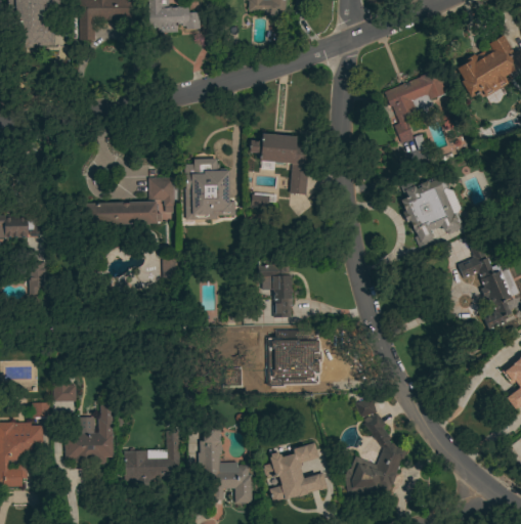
[(80,0),(134,0),(135,19),(115,19),(115,20),(107,20),(107,19),(95,19),(96,40),(81,40),(80,0)]
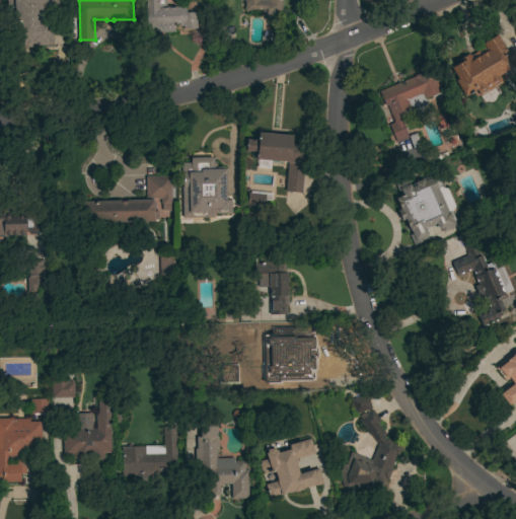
[(168,0),(168,7),(170,7),(170,8),(176,7),(179,7),(188,7),(188,13),(198,12),(199,28),(186,29),(185,26),(181,26),(181,24),(176,24),(176,31),(158,32),(157,27),(147,27),(147,9),(148,9),(148,2),(147,2),(147,0),(168,0)]
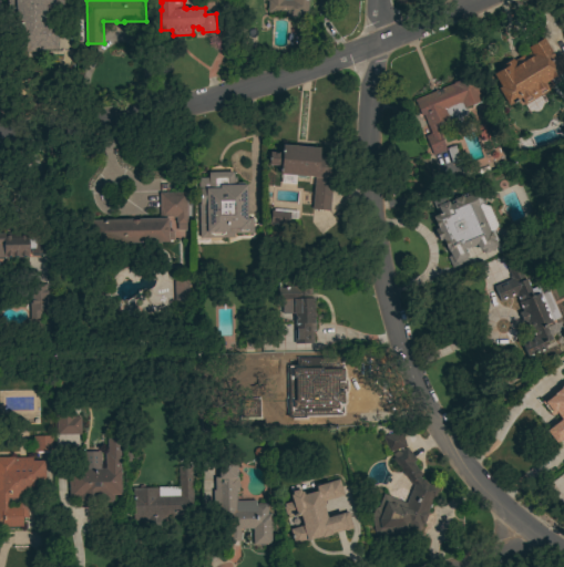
[(310,0),(310,13),(305,13),(305,18),(287,18),(287,13),(269,12),(270,0),(310,0)]
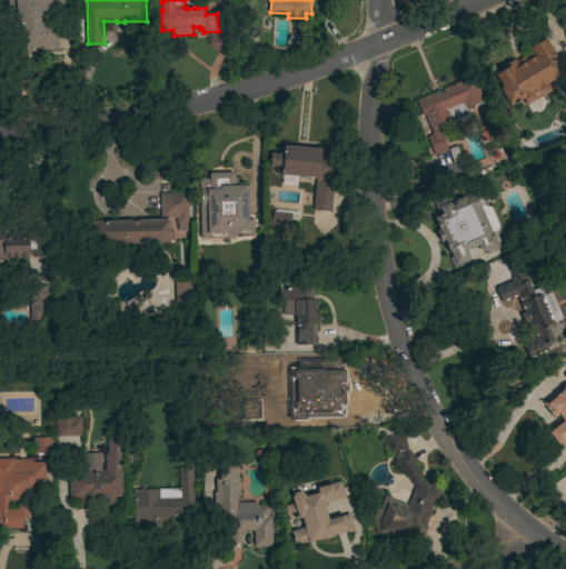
[(12,12),(63,11),(63,52),(62,52),(62,53),(52,53),(52,59),(26,60),(26,51),(13,51),(12,12)]
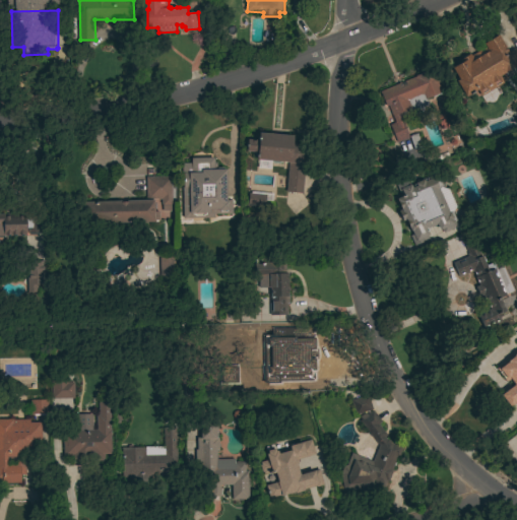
[(483,96),(479,90),(471,95),(471,94),(467,96),(458,81),(461,79),(452,66),(472,54),(473,56),(488,47),(486,44),(500,35),(501,37),(503,37),(505,41),(504,42),(511,53),(515,50),(516,52),(516,68),(515,69),(516,71),(509,75),(507,72),(502,76),(506,82),(483,96)]
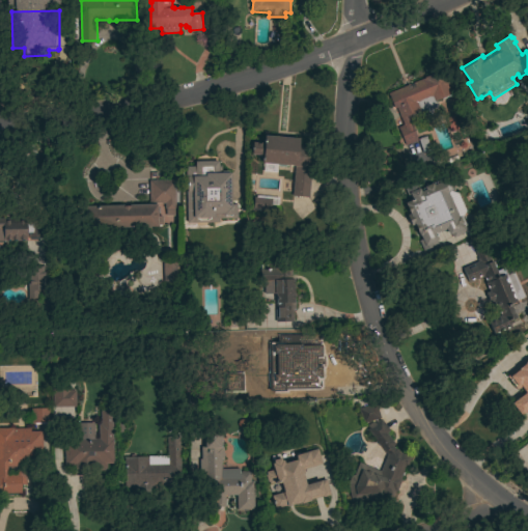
[(426,78),(443,71),(452,94),(454,100),(447,103),(445,98),(437,101),(440,106),(426,112),(426,113),(414,118),(411,118),(415,128),(414,128),(419,141),(408,145),(400,128),(406,126),(398,108),(396,109),(390,93),(426,78)]
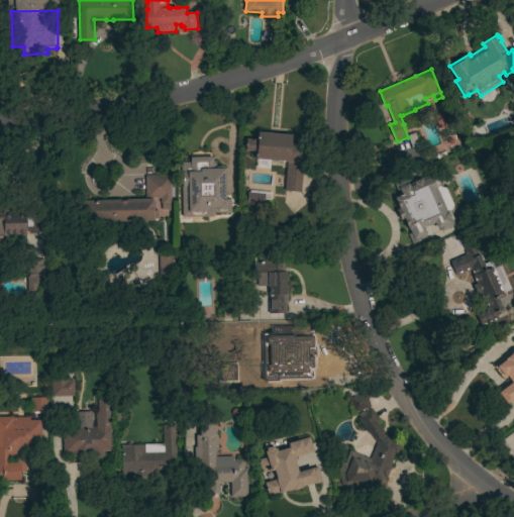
[(293,135),(292,143),(304,144),(302,161),(305,162),(302,192),(287,191),(289,162),(281,161),(280,163),(273,162),(273,160),(257,159),(258,151),(247,150),(248,139),(259,140),(260,131),(293,135)]
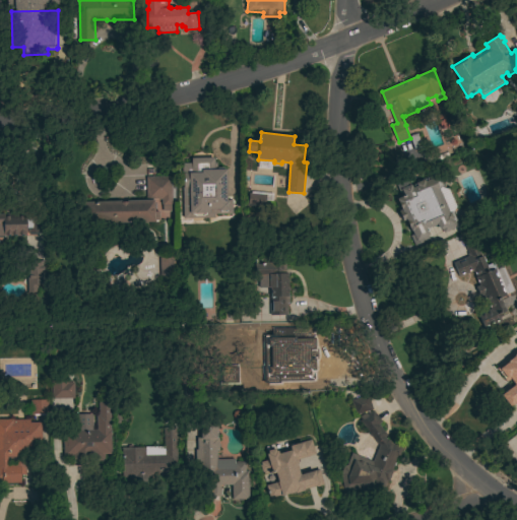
[(411,136),(419,133),(426,147),(416,150),(411,136)]
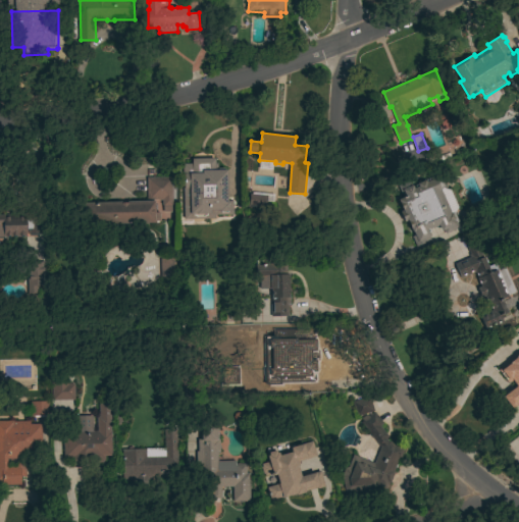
[(229,201),(235,201),(235,214),(217,215),(217,218),(186,219),(185,164),(194,164),(194,159),(217,158),(217,170),(220,170),(220,168),(226,168),(226,169),(228,169),(229,201)]
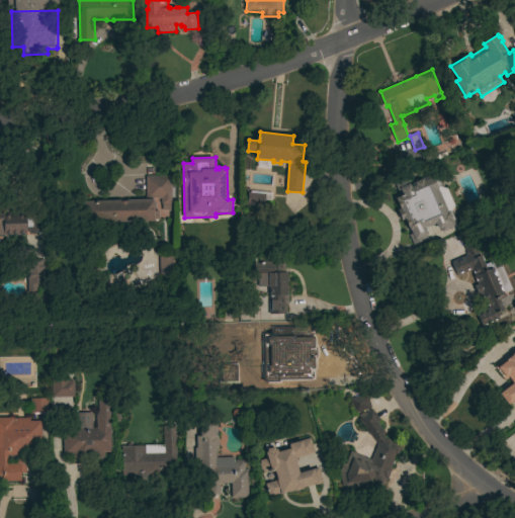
[(148,199),(148,176),(172,175),(173,203),(172,203),(172,210),(164,210),(164,203),(163,203),(162,198),(155,198),(156,210),(161,210),(161,220),(156,220),(156,221),(149,221),(149,222),(131,223),(131,222),(86,224),(85,201),(148,199)]
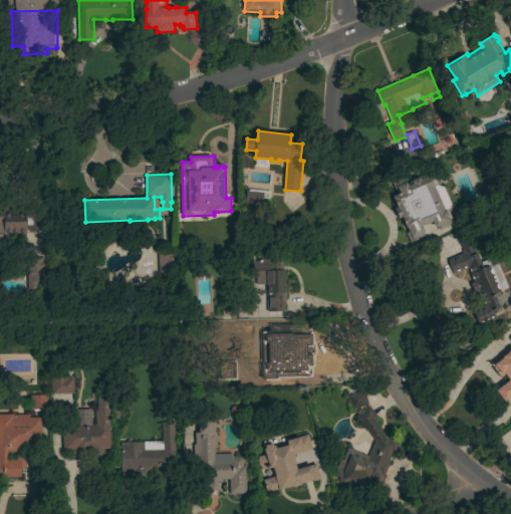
[(436,178),(438,178),(439,179),(439,181),(440,183),(439,184),(438,185),(437,186),(436,187),(445,209),(446,209),(447,210),(449,209),(453,218),(452,218),(454,224),(440,230),(439,226),(436,228),(434,223),(425,227),(426,228),(424,229),(426,232),(424,232),(426,236),(412,243),(407,233),(410,231),(409,228),(408,229),(403,217),(400,219),(396,208),(398,207),(394,196),(399,194),(394,183),(406,178),(409,186),(411,185),(410,183),(413,182),(412,181),(420,177),(421,178),(427,175),(428,176),(430,176),(431,176),(434,177),(435,178),(436,178)]
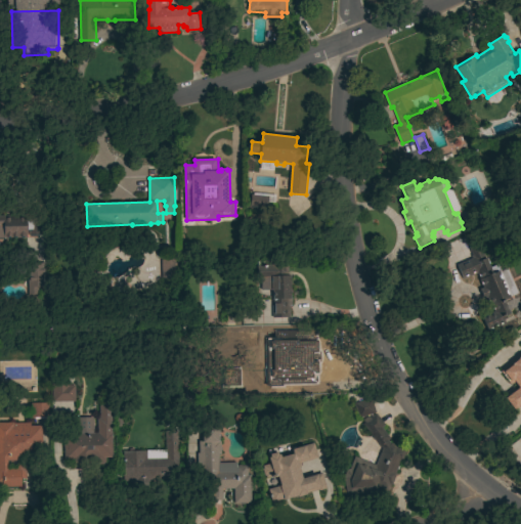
[(270,197),(269,207),(252,206),(252,194),(270,197)]
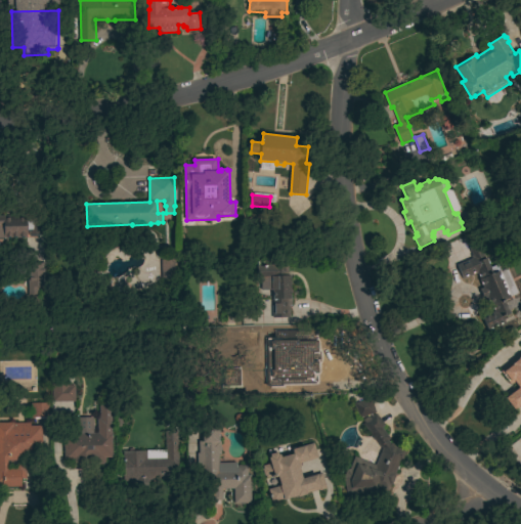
[(0,215),(42,215),(42,234),(41,234),(41,235),(32,236),(32,234),(31,234),(31,229),(30,229),(30,231),(29,231),(29,237),(6,238),(6,239),(0,239),(0,215)]
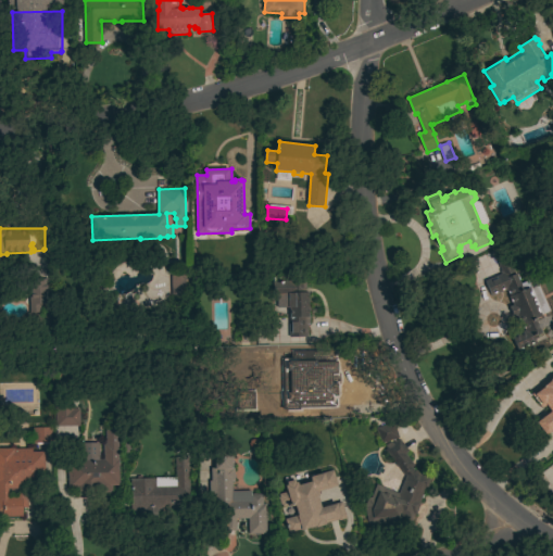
[(551,311),(537,317),(542,332),(535,336),(538,343),(519,351),(513,336),(526,330),(519,316),(515,318),(511,307),(515,306),(507,289),(492,295),(487,280),(503,274),(502,270),(498,258),(507,254),(516,274),(517,274),(522,283),(529,280),(532,288),(540,285),(551,311)]
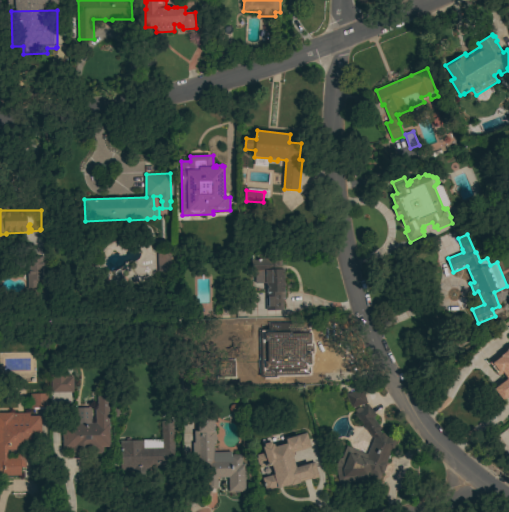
[(159,254),(172,253),(173,271),(160,272),(159,254)]
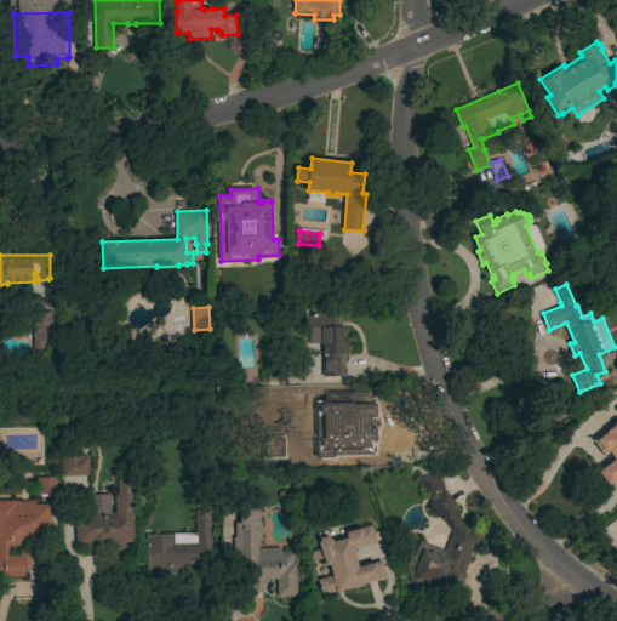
[(34,311),(56,309),(56,341),(35,341),(34,311)]
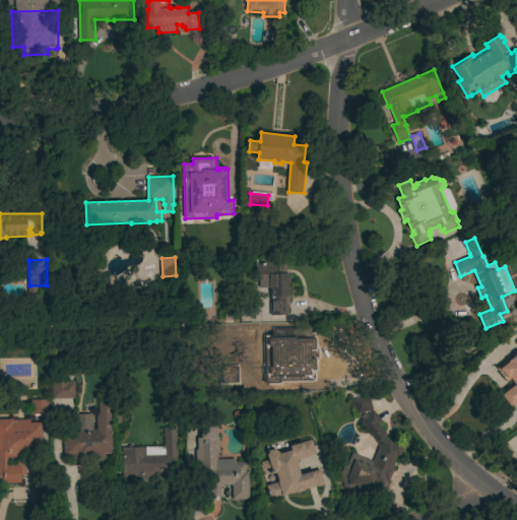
[(291,296),(292,304),(288,304),(289,315),(272,316),(271,287),(261,287),(260,275),(257,275),(257,264),(263,264),(263,263),(272,263),(272,262),(287,261),(287,273),(289,273),(291,296)]
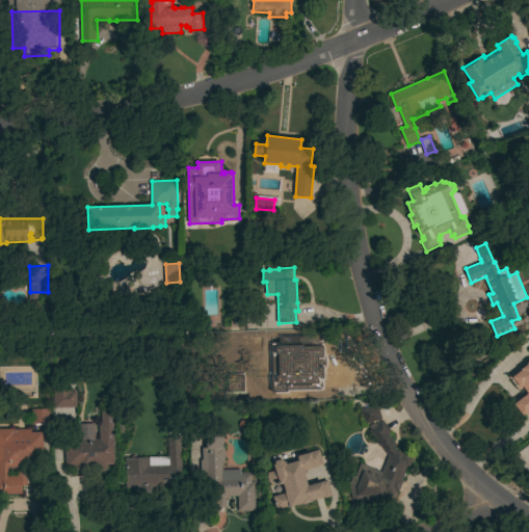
[(325,381),(320,381),(320,390),(305,390),(305,391),(299,391),(299,388),(276,388),(276,373),(301,372),(301,353),(293,353),(293,340),(319,339),(319,352),(324,352),(325,381)]
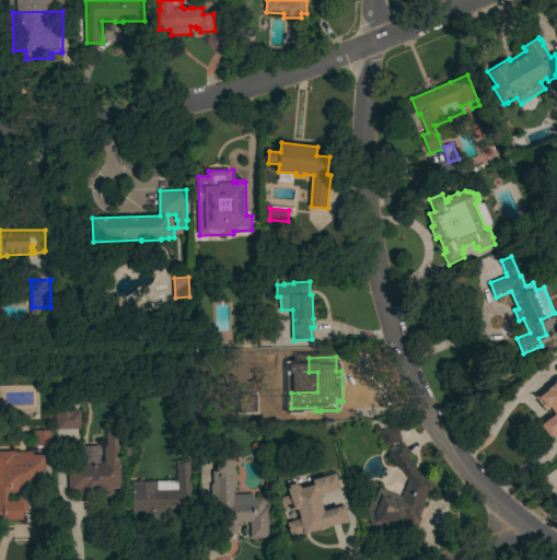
[(556,433),(550,438),(542,426),(556,415),(552,408),(547,411),(536,397),(556,381),(556,433)]
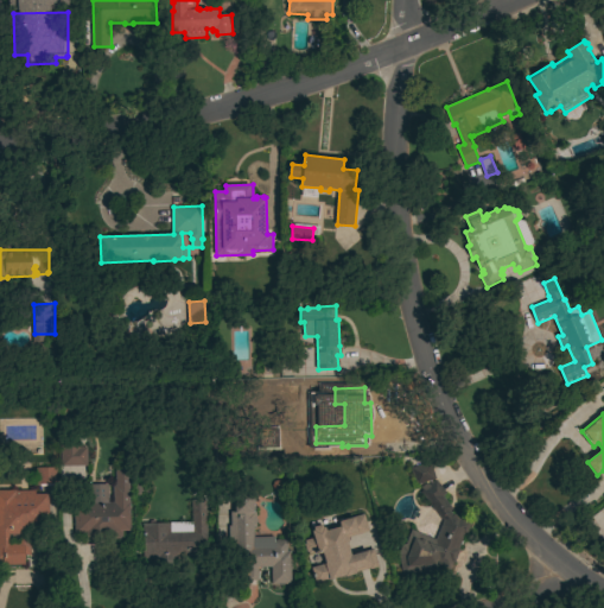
[(285,449),(271,449),(269,425),(285,425),(285,449)]
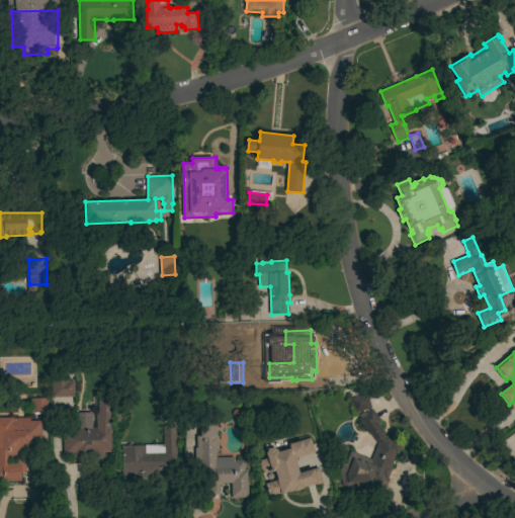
[(55,398),(54,370),(69,370),(70,381),(76,380),(77,397),(55,398)]
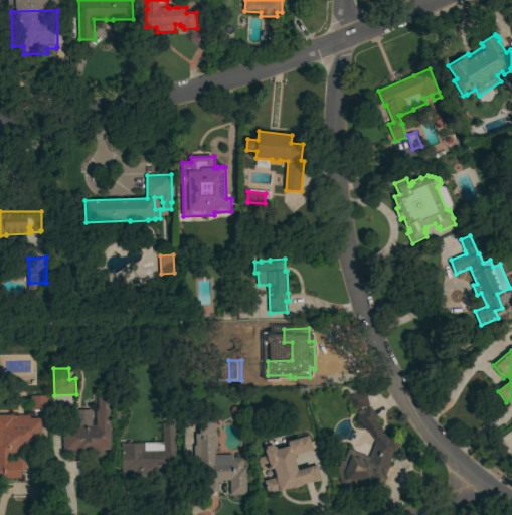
[(354,411),(350,396),(366,391),(371,405),(354,411)]
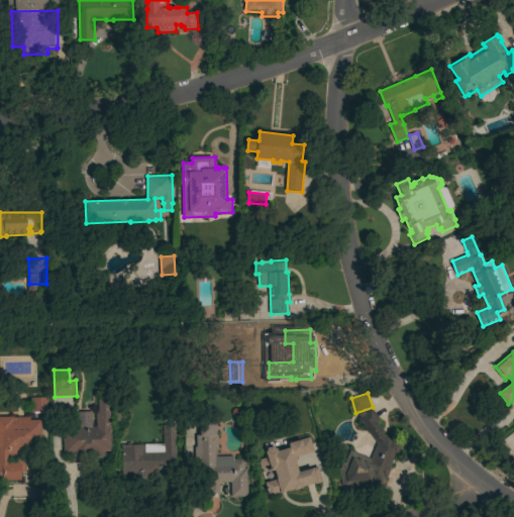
[(49,397),(49,411),(31,412),(31,398),(49,397)]
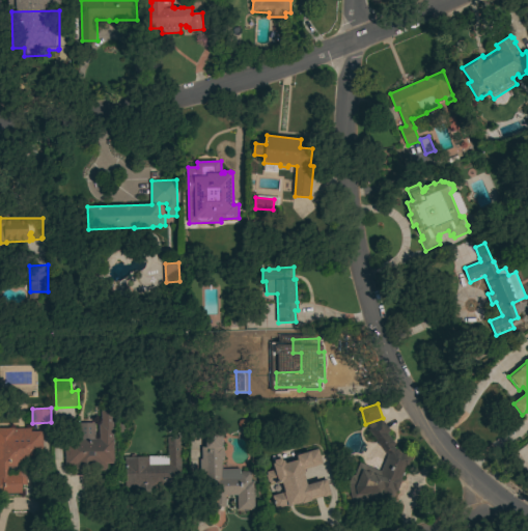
[(115,410),(116,464),(109,464),(109,469),(107,469),(107,470),(95,471),(95,469),(77,470),(77,466),(67,466),(66,451),(65,451),(65,436),(80,436),(79,420),(96,419),(96,439),(101,439),(101,424),(103,424),(103,410),(115,410)]
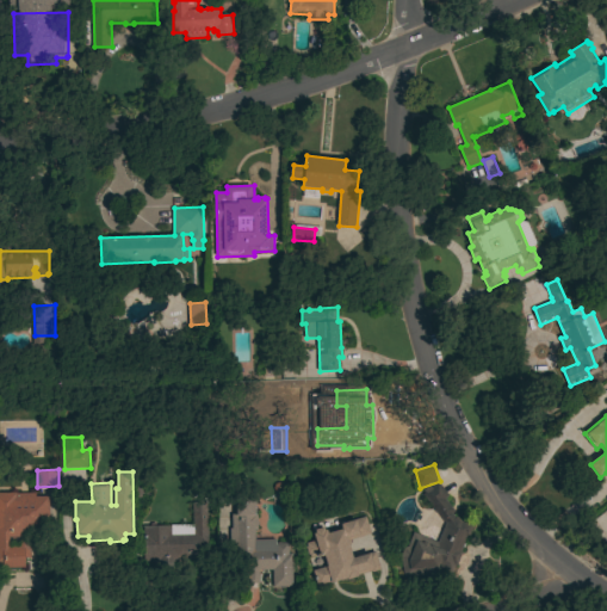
[(475,525),(471,536),(469,536),(466,543),(468,543),(458,566),(457,565),(454,572),(446,568),(446,574),(407,578),(402,557),(406,548),(409,547),(417,528),(441,537),(446,523),(426,494),(427,493),(425,489),(432,485),(433,488),(441,482),(451,497),(447,499),(457,512),(456,513),(462,520),(475,525)]
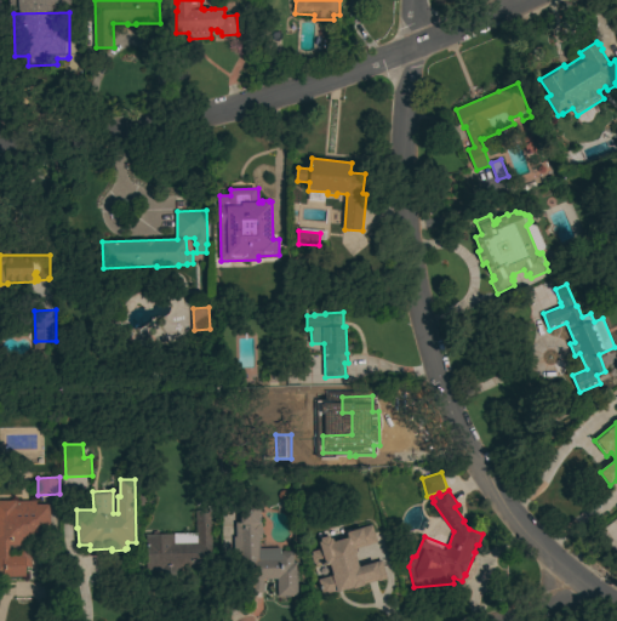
[(51,505),(52,535),(47,535),(47,556),(28,556),(28,577),(5,577),(5,574),(0,574),(0,500),(38,500),(38,505),(51,505)]
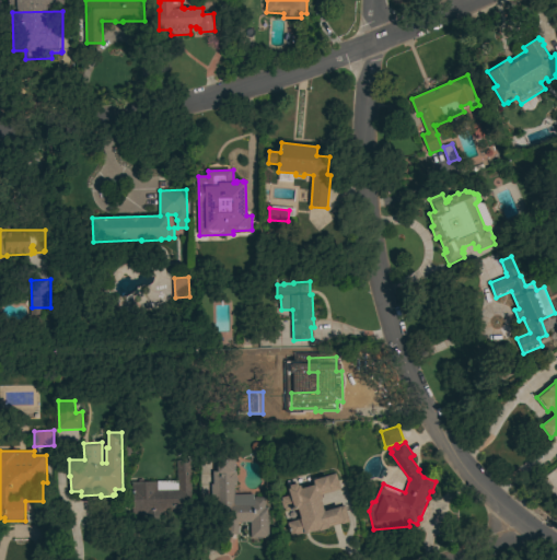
[(212,485),(215,485),(215,471),(219,471),(218,452),(235,451),(235,455),(234,455),(235,464),(238,464),(239,486),(236,486),(236,493),(235,493),(235,494),(255,494),(255,498),(266,498),(267,508),(269,508),(270,537),(264,538),(264,539),(258,539),(258,538),(252,538),(252,523),(240,523),(240,535),(232,535),(232,536),(228,536),(228,537),(222,537),(222,536),(217,537),(216,514),(213,515),(212,485)]
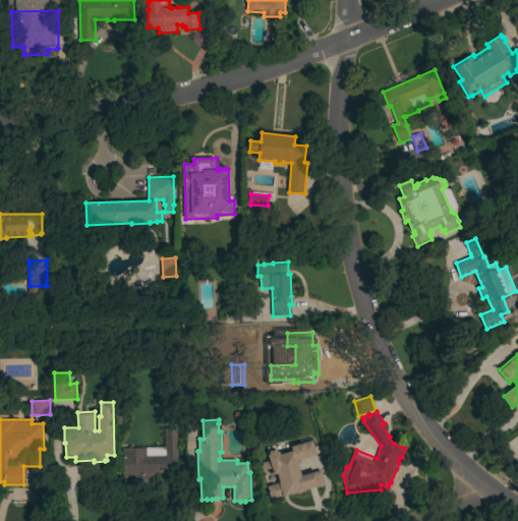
[(179,461),(178,461),(179,482),(168,482),(168,476),(151,477),(151,479),(150,479),(150,483),(138,484),(138,479),(124,480),(124,472),(125,472),(125,458),(123,458),(122,449),(147,448),(148,456),(167,456),(166,428),(178,427),(179,461)]
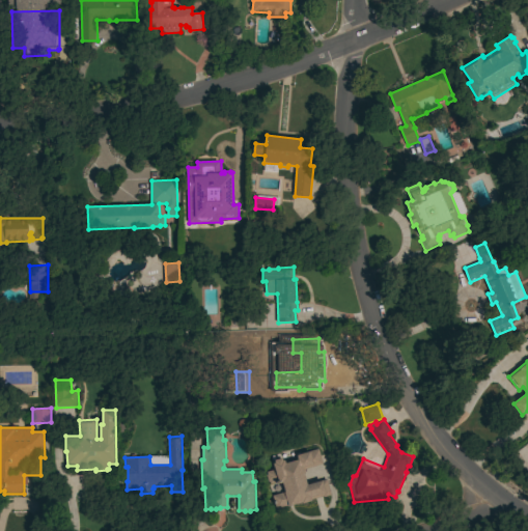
[(306,471),(306,473),(306,474),(305,475),(308,485),(328,479),(332,495),(325,497),(312,500),(312,501),(303,504),(302,502),(289,506),(278,509),(274,496),(285,493),(283,482),(280,483),(279,483),(277,483),(272,484),(271,481),(270,482),(268,475),(269,475),(268,472),(275,470),(274,464),(276,463),(275,460),(283,458),(283,460),(285,460),(286,464),(299,459),(298,455),(320,449),(324,464),(306,469),(306,471)]
